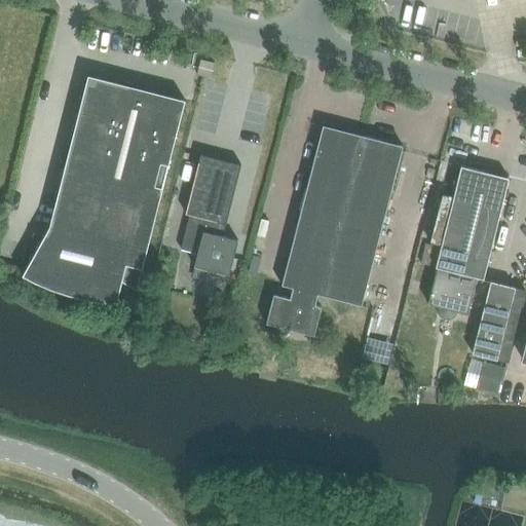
[(211,79),(214,64),(200,61),(197,75),(211,79)]
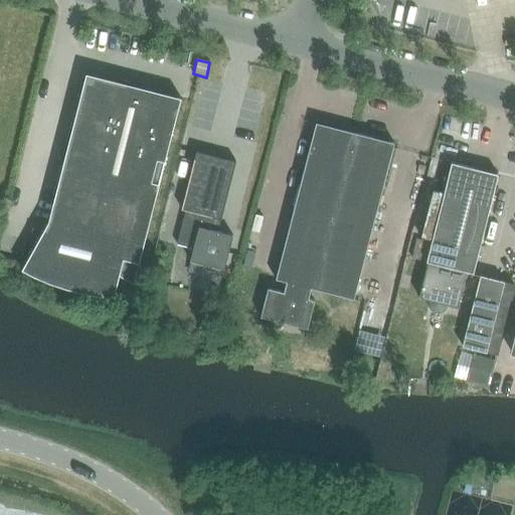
[(147,99),(138,97),(139,93),(130,90),(120,88),(109,86),(102,86),(95,84),(88,84),(84,84),(83,100),(52,224),(48,223),(42,233),(32,227),(29,244),(35,246),(25,265),(25,266),(29,261),(36,265),(45,270),(55,275),(62,278),(68,280),(78,284),(86,286),(97,288),(104,289),(111,291),(118,291),(122,277),(134,285),(181,99),(149,91),(147,99)]
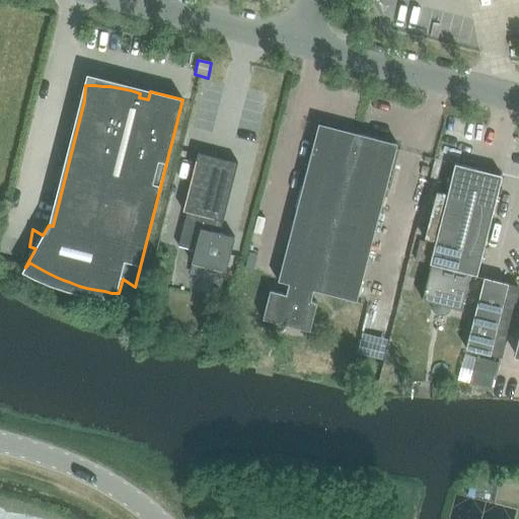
[(357,302),(396,145),(318,125),(278,282),(288,285),(286,295),(270,291),(263,319),(282,324),(283,321),(310,328),(317,303),(310,301),(313,291),(357,302)]
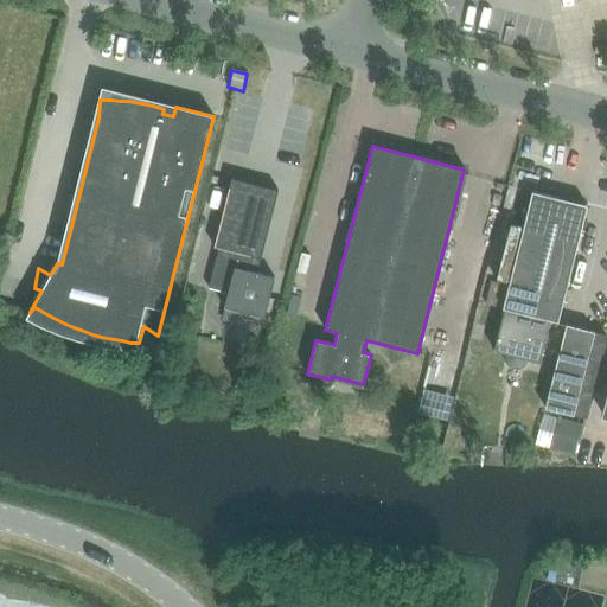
[(264,318),(264,317),(274,278),(256,273),(278,191),(231,179),(213,248),(218,248),(209,288),(228,293),(224,308),(264,318)]
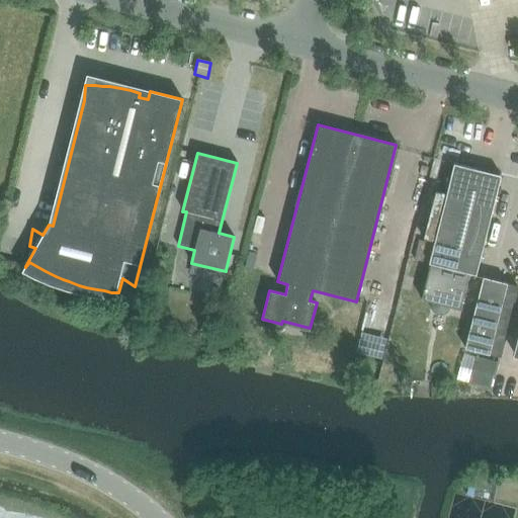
[(477,275),(502,175),(453,164),(428,263),(430,264),(421,299),(432,303),(431,306),(431,308),(432,310),(433,312),(435,314),(439,314),(442,315),(444,314),(448,312),(449,310),(450,308),(460,310),(469,274),(477,275)]
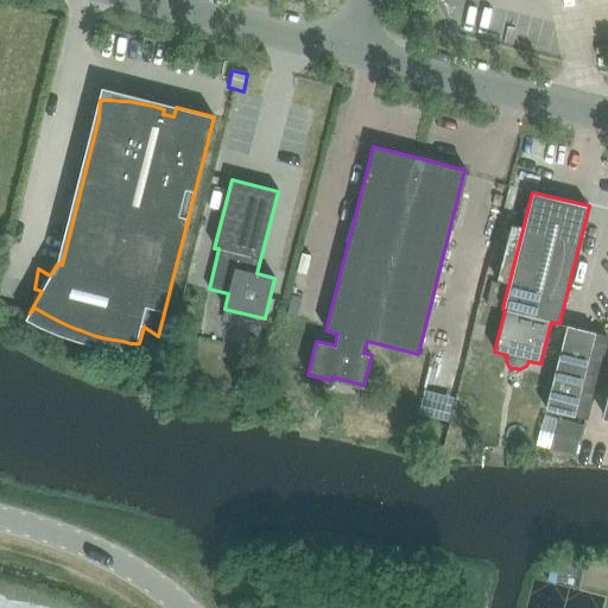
[(574,416),(595,333),(567,325),(545,409),(574,416)]
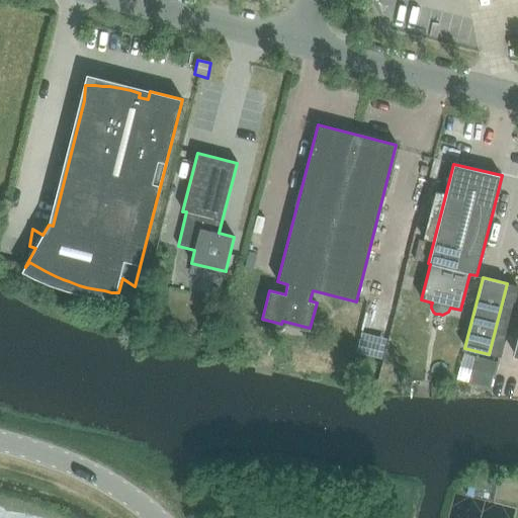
[(463,355),(456,379),(491,389),(497,363),(463,355)]
